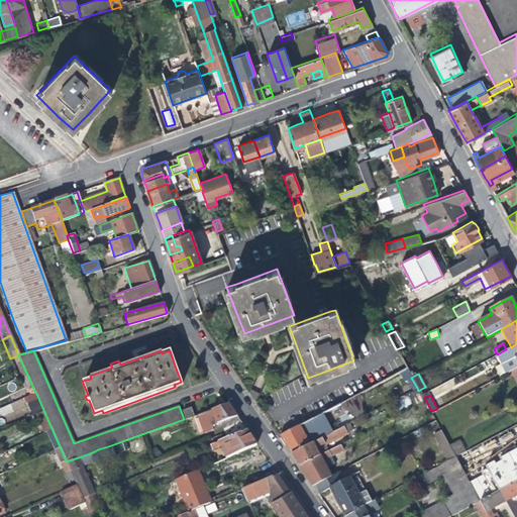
[(223,428),(240,421),(234,411),(228,403),(198,414),(197,414),(204,433),(213,430),(211,425),(216,424),(216,423),(221,421),(223,428)]
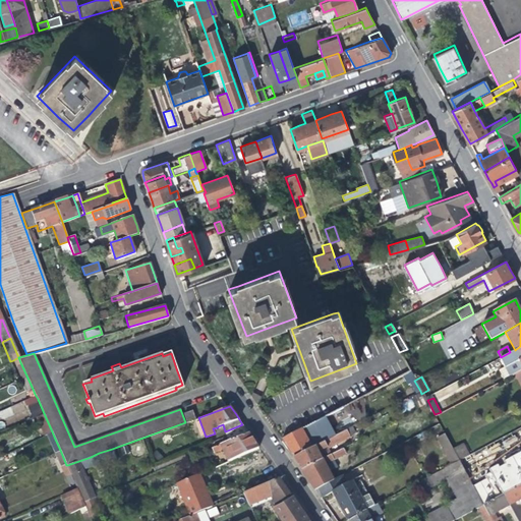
[(44,436),(47,433),(52,431),(44,413),(36,417),(44,436)]
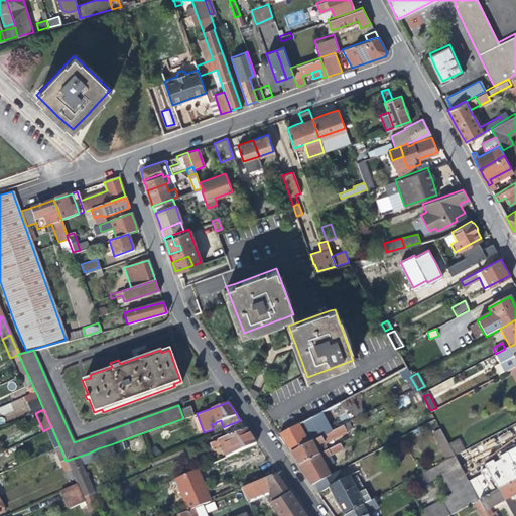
[(284,445),(289,454),(317,439),(310,425),(327,416),(324,411),(277,436),(284,445)]
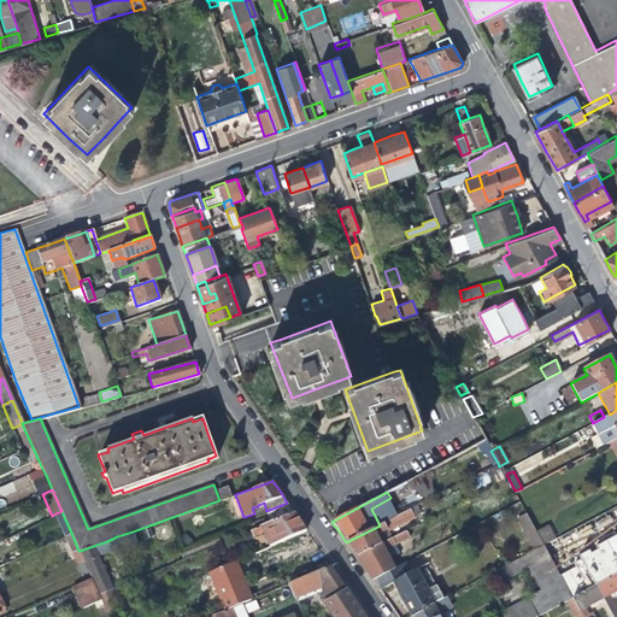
[(292,507),(287,503),(266,511),(271,522),(294,512),(292,507)]
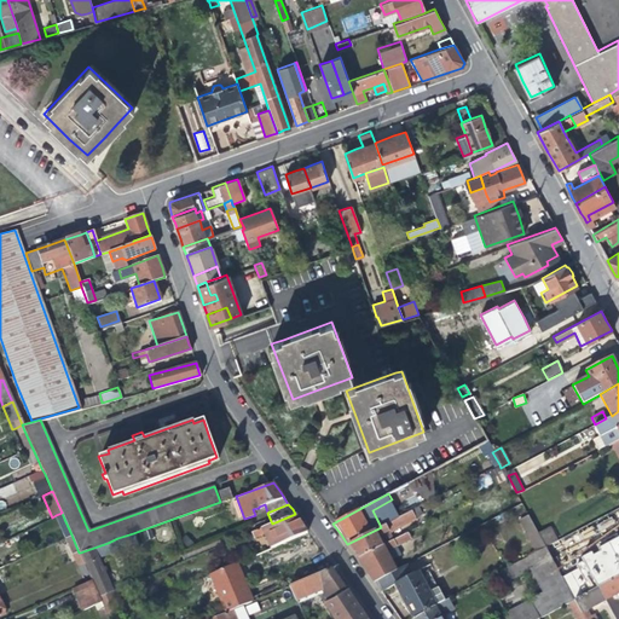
[(417,508),(381,527),(347,544),(352,551),(358,560),(383,545),(379,537),(421,515),(417,508)]
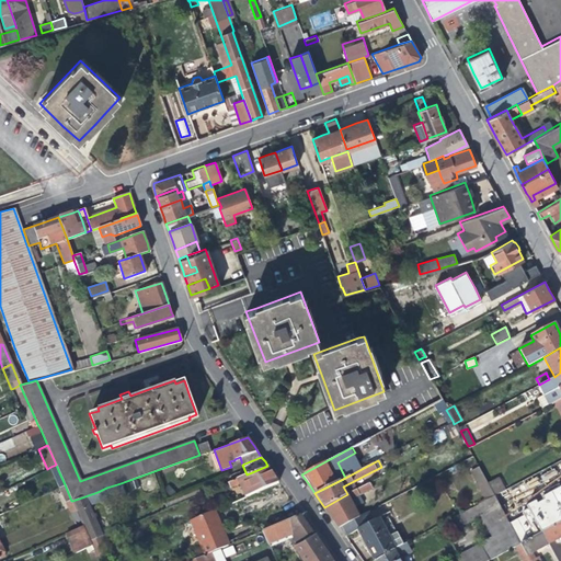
[(242,482),(248,494),(273,483),(278,481),(274,476),(267,466),(247,474),(228,482),(230,487),(242,482)]
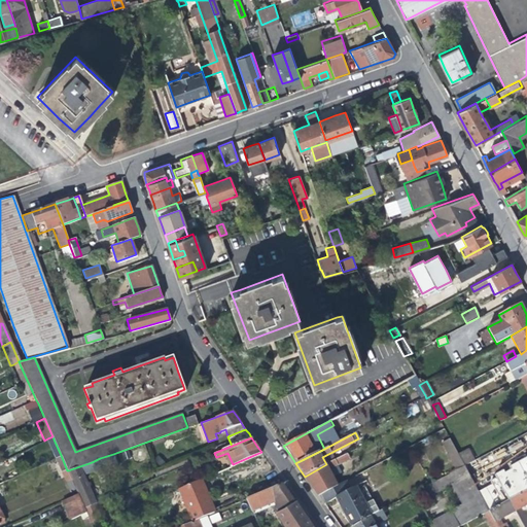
[(441,444),(455,470),(463,466),(457,456),(449,440),(441,444)]
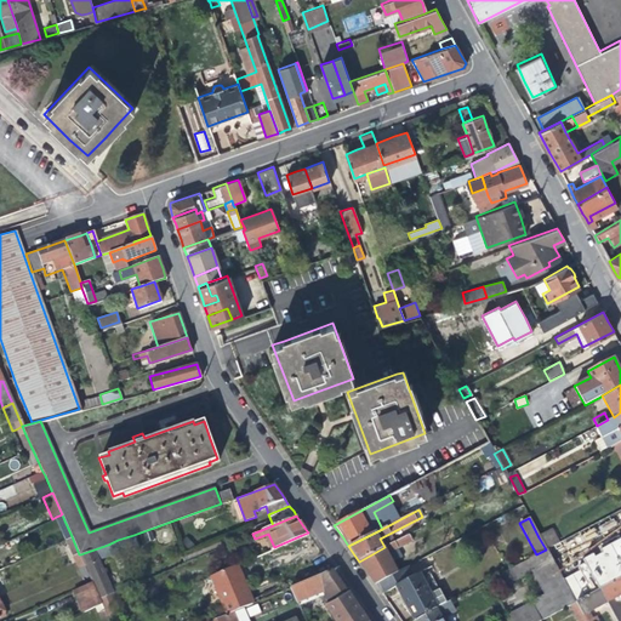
[(552,530),(539,537),(546,550),(558,542),(552,530)]
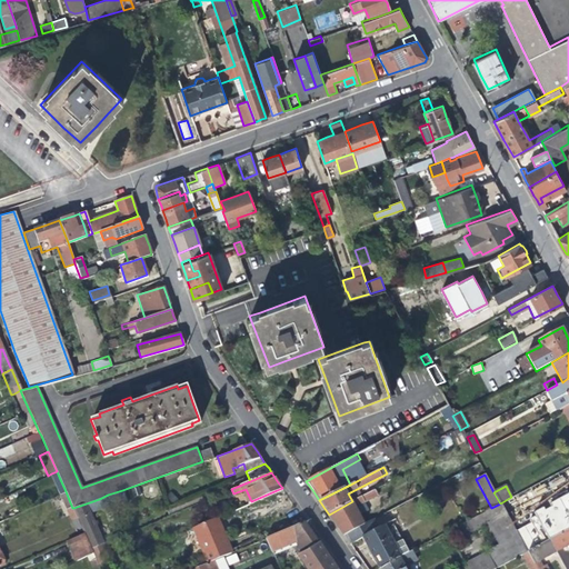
[(125,498),(122,490),(108,495),(111,502),(125,498)]
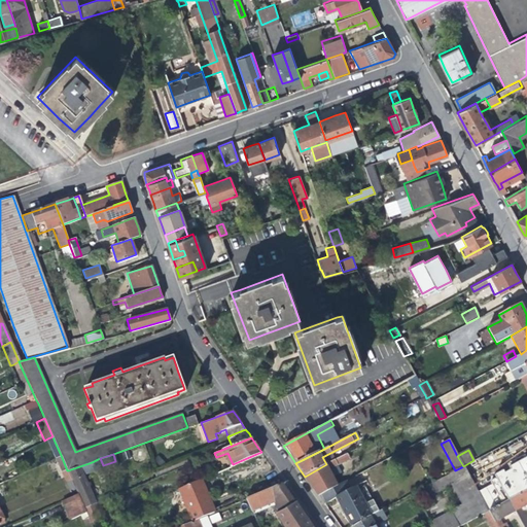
[(260,464),(256,454),(233,464),(211,473),(215,483),(239,473),(241,478),(244,477),(248,476),(245,470),(260,464)]
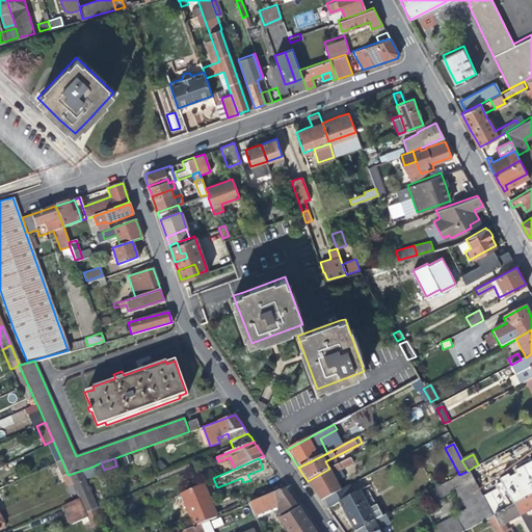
[(350,458),(329,469),(308,481),(313,488),(316,493),(336,482),(344,478),(340,471),(353,463),(350,458)]
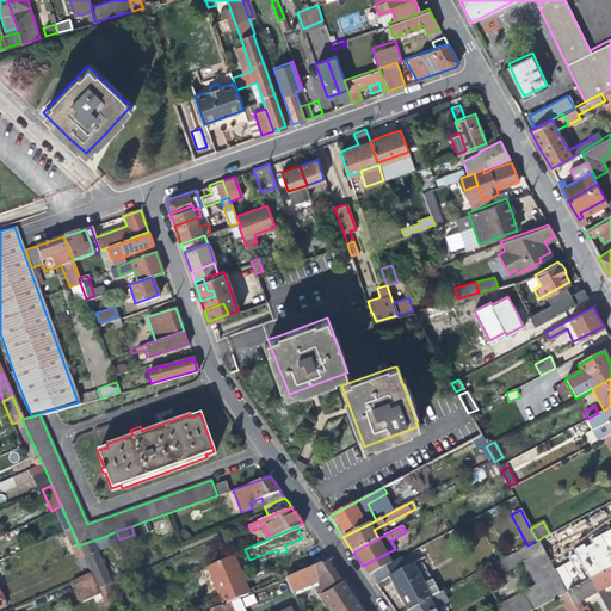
[(65,531),(74,553),(80,550),(78,545),(71,528),(65,531)]
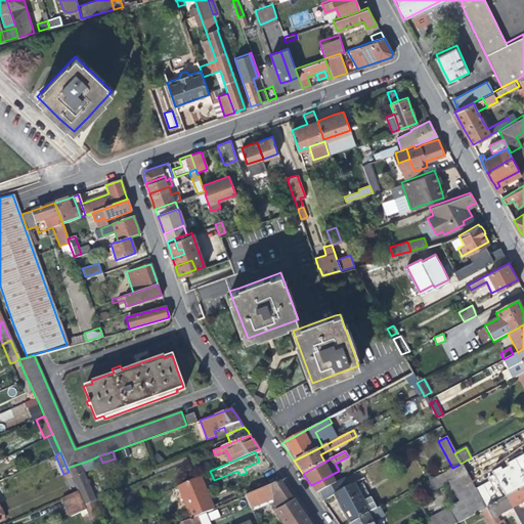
[(94,467),(91,460),(68,468),(84,504),(91,500),(94,500),(92,496),(81,472),(94,467)]
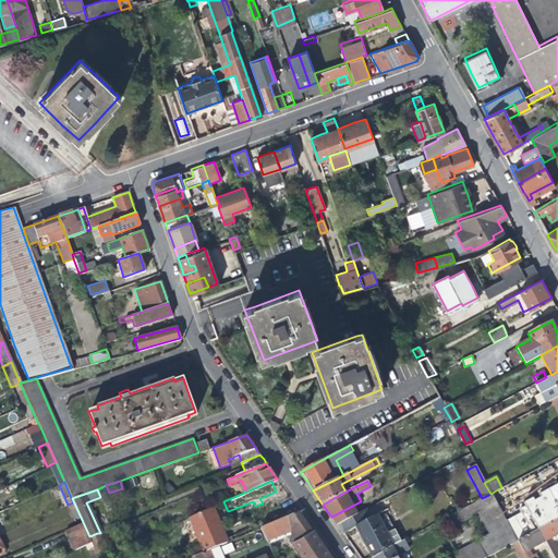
[(458,557),(486,557),(512,545),(517,542),(490,494),(482,498),(447,517),(452,526),(480,511),(492,534),(456,553),(458,557)]
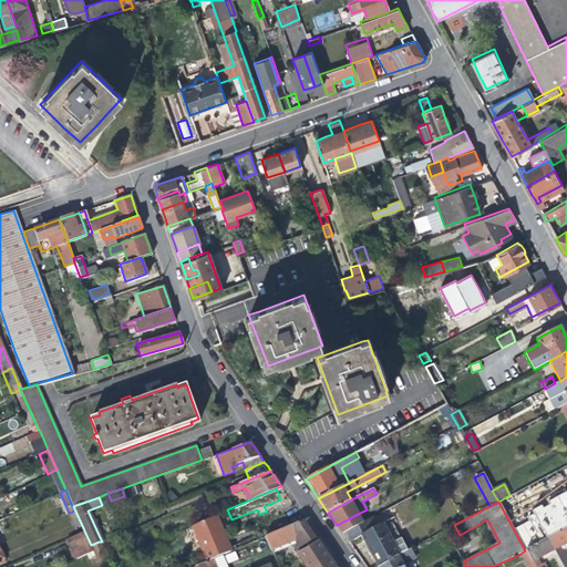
[(81,525),(74,511),(69,513),(74,527),(81,525)]
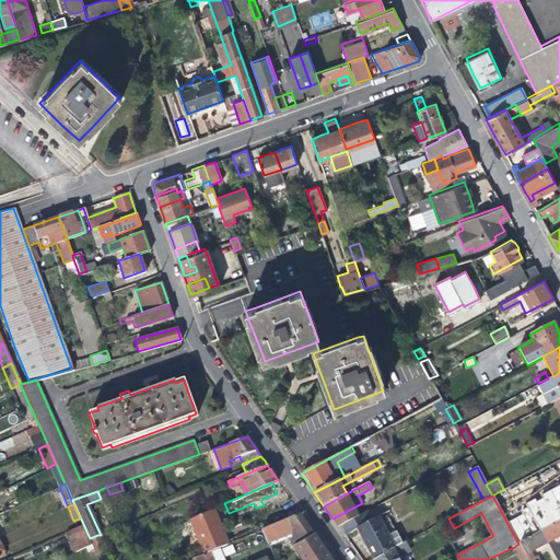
[(187,518),(202,553),(210,550),(229,544),(222,529),(213,508),(187,518)]
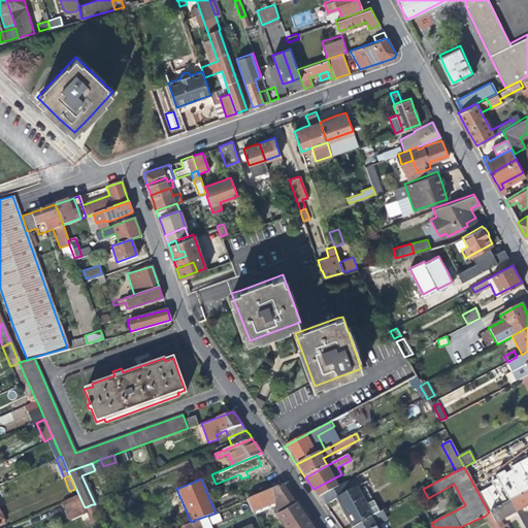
[(314,489),(321,500),(326,507),(338,501),(345,516),(352,527),(378,513),(372,502),(365,505),(356,488),(351,491),(347,482),(337,487),(333,479),(314,489)]
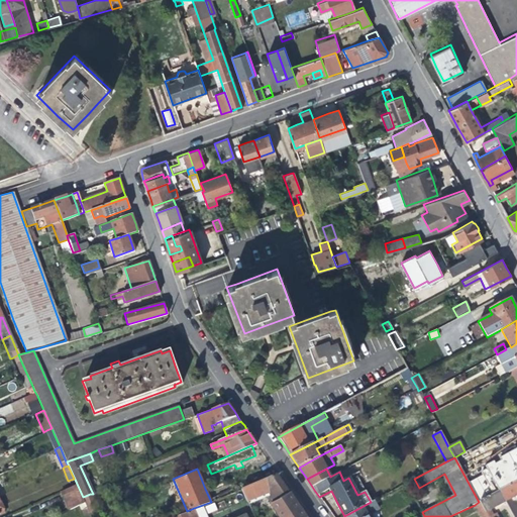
[(271,487),(279,500),(290,493),(284,484),(277,474),(242,489),(246,498),(256,494),(256,493),(271,487)]
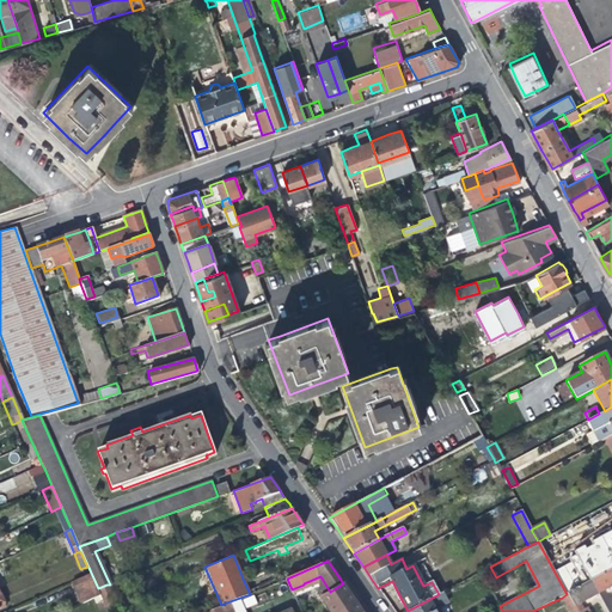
[(80,603),(93,597),(99,594),(97,589),(89,570),(71,580),(80,603)]
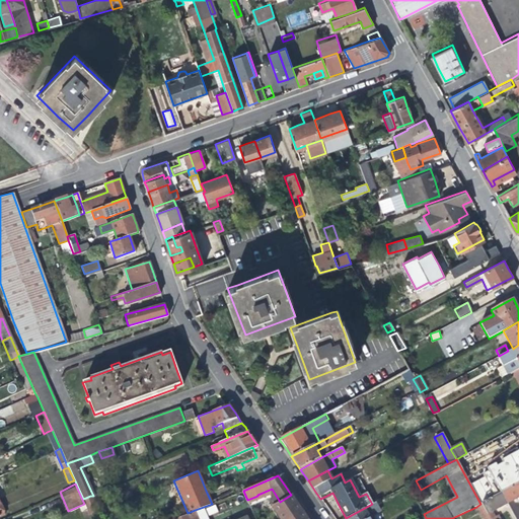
[(518,518),(518,508),(518,507),(517,505),(516,505),(513,504),(512,501),(518,497),(518,484),(501,494),(507,504),(513,515),(515,518),(518,518)]
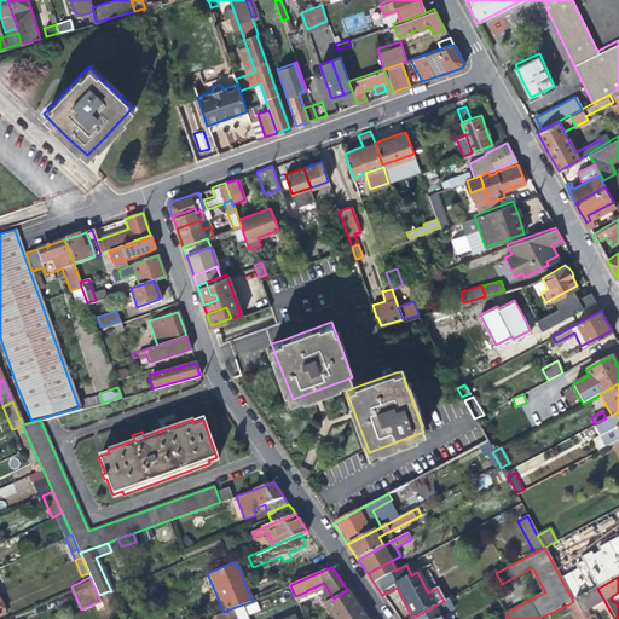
[(596,605),(605,601),(597,589),(573,601),(583,618),(595,618),(594,615),(589,618),(585,612),(596,605)]
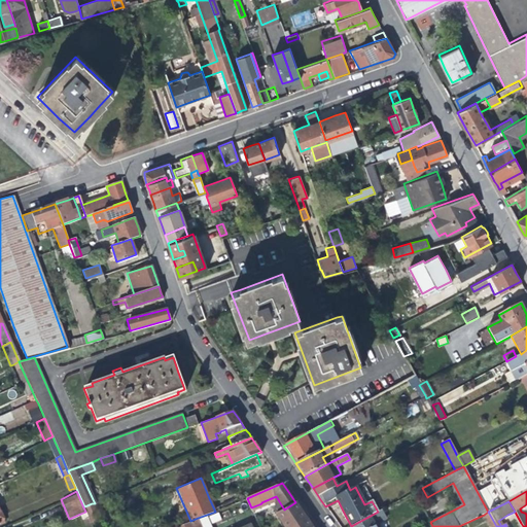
[(285,526),(312,526),(306,516),(295,502),(284,510),(277,513),(285,526)]
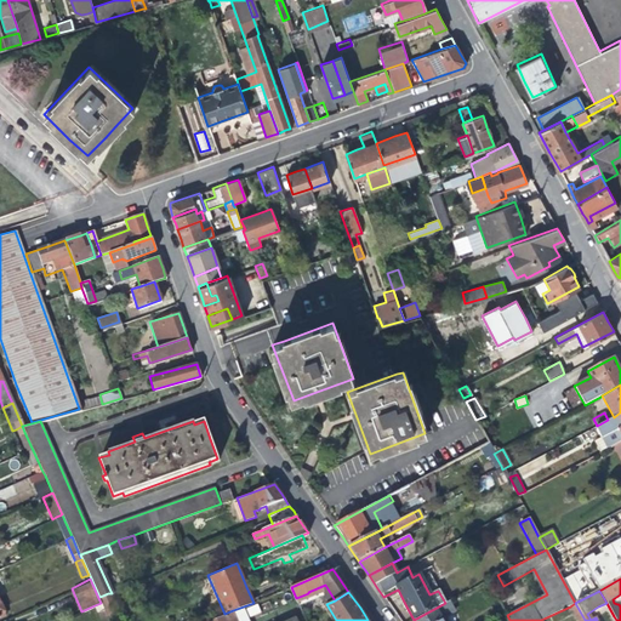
[(118,614),(108,593),(100,597),(108,617),(118,614)]
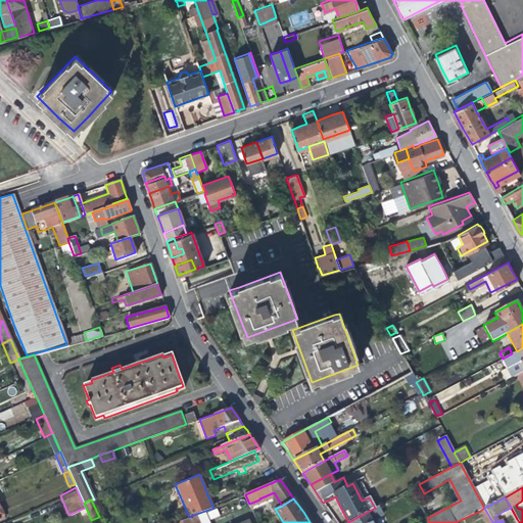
[(226,502),(214,508),(196,514),(200,522),(209,522),(231,513),(226,502)]
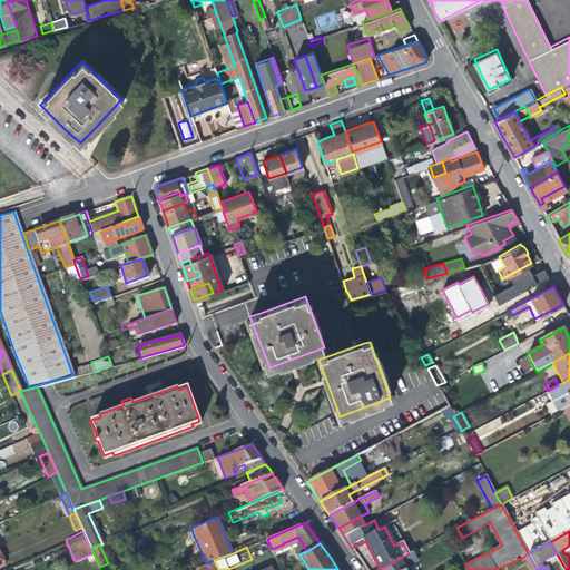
[(404,569),(419,562),(414,553),(381,569),(404,569)]
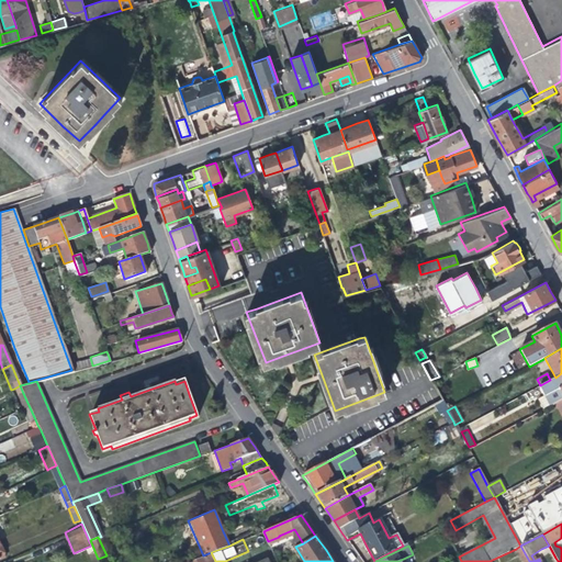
[(529,561),(520,546),(516,549),(523,561),(529,561)]
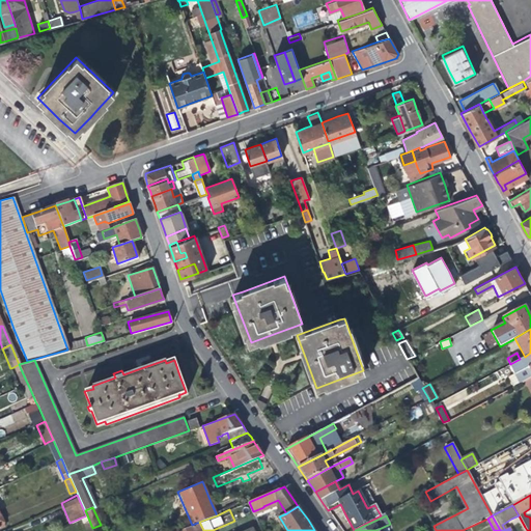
[(203,530),(199,522),(192,525),(177,530),(203,530)]
